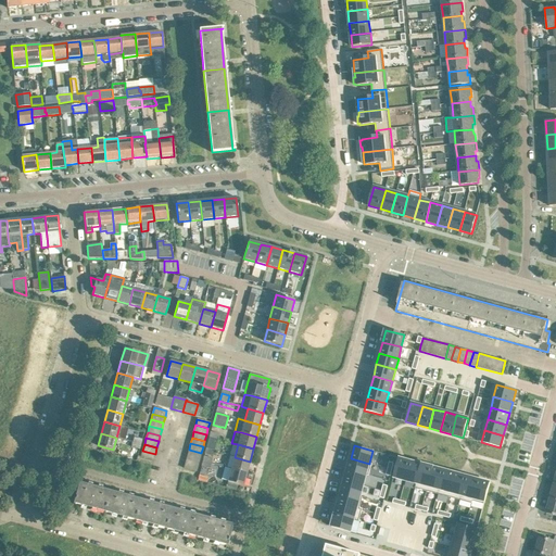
[(200,459),(201,453),(189,450),(187,456),(200,459)]
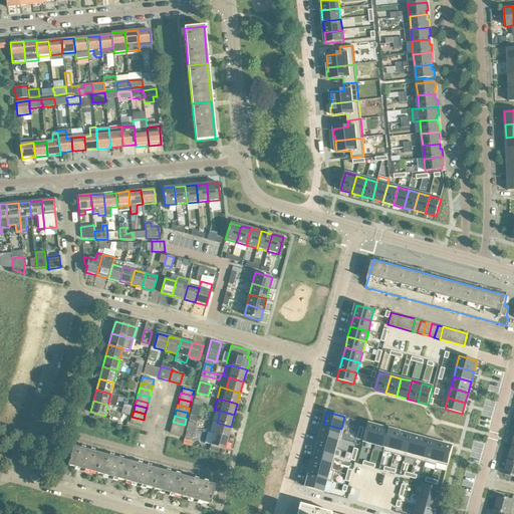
[(142,426),(144,420),(132,417),(131,422),(142,426)]
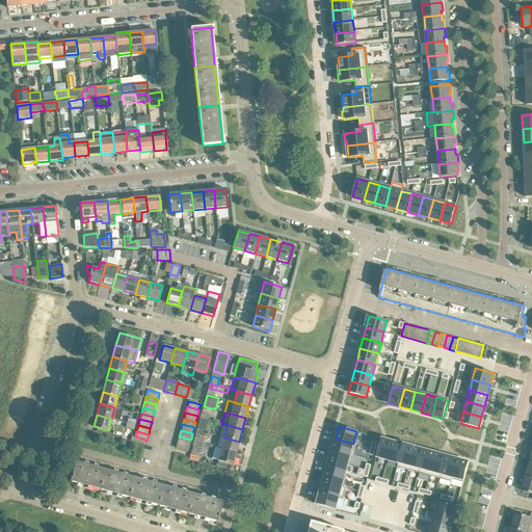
[(189,445),(191,440),(179,436),(178,442),(189,445)]
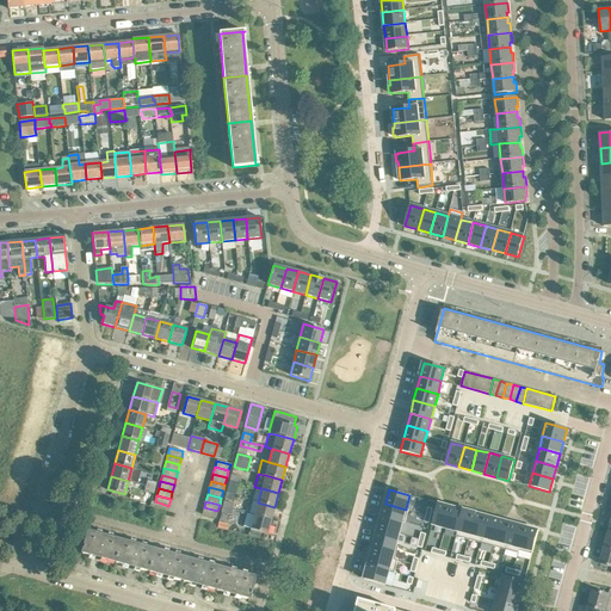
[(258,503),(254,516),(271,520),(275,507),(258,503)]
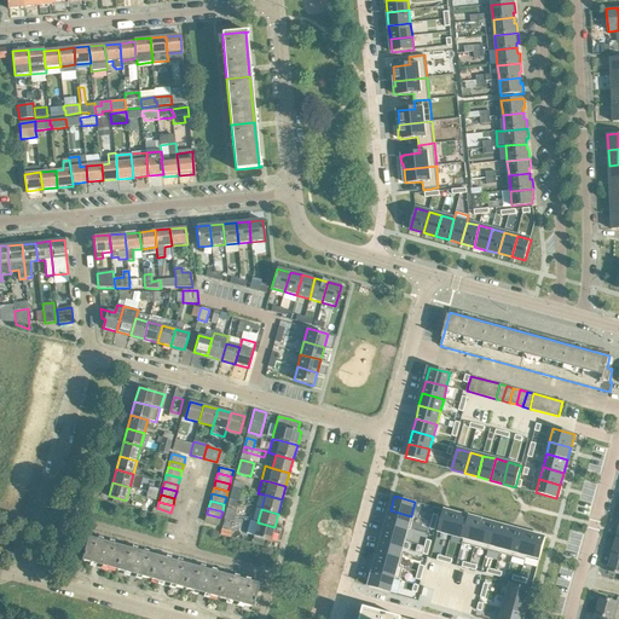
[(444,509),(438,531),(451,534),(457,513),(444,509)]
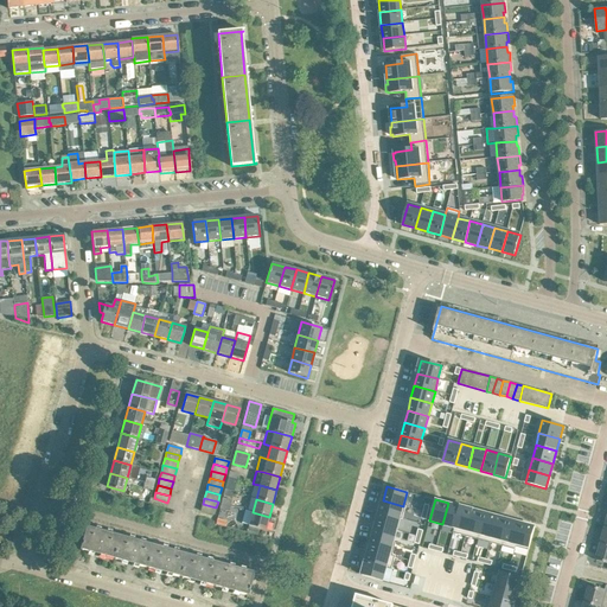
[(383,500),(379,512),(400,518),(402,519),(407,506),(403,505),(403,506),(383,500)]
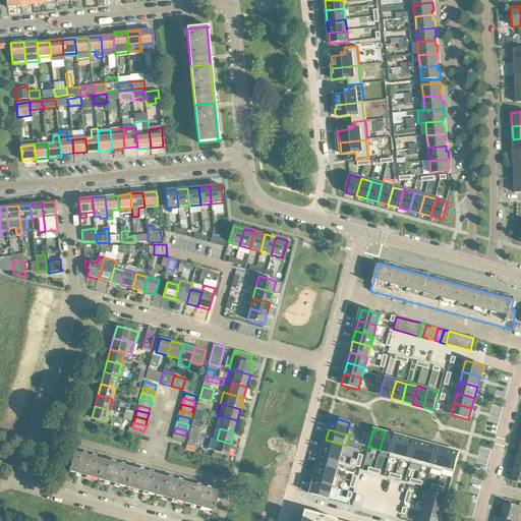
[(385,431),(380,450),(390,453),(395,435),(385,431)]
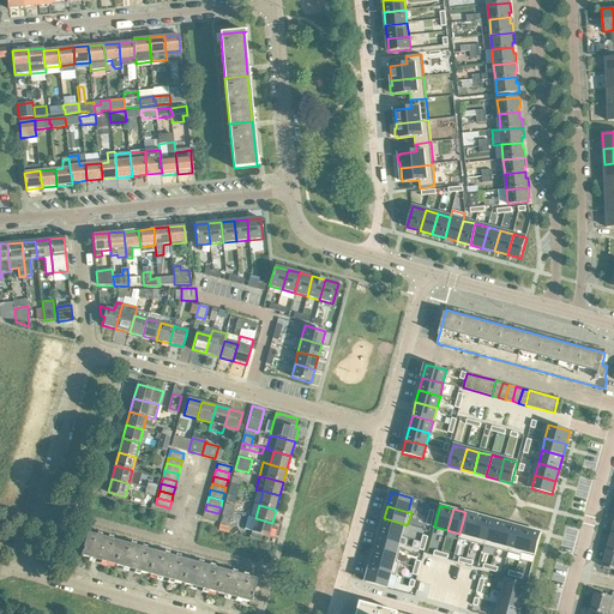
[(217,521),(218,513),(205,510),(203,517),(217,521)]
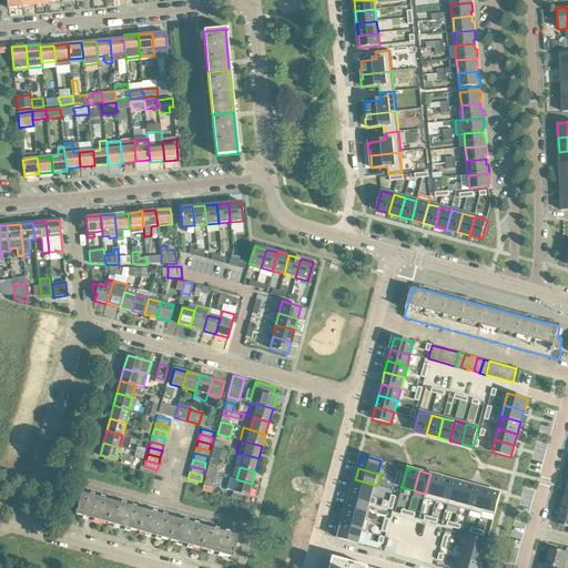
[(425,494),(424,498),(436,501),(443,477),(430,474),(425,494)]
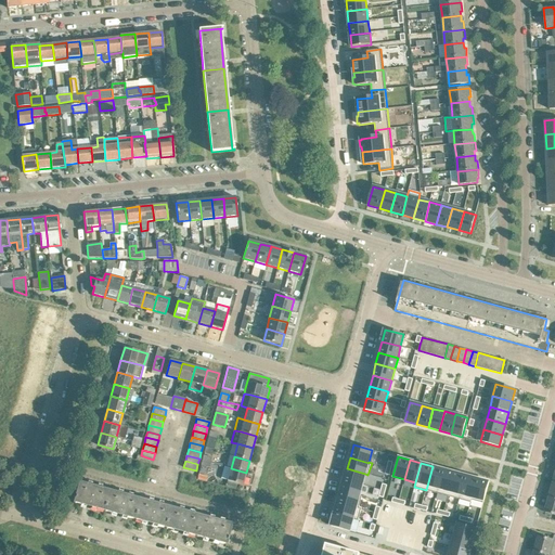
[(433,466),(426,490),(437,493),(443,469),(433,466)]
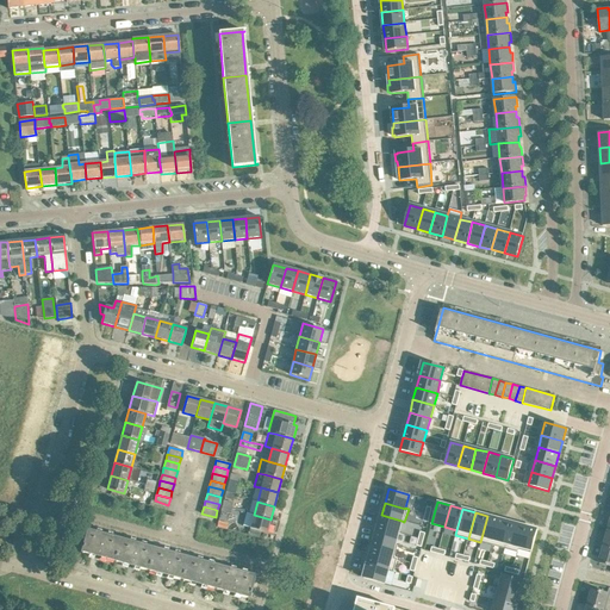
[(244,518),(242,526),(250,528),(267,533),(271,520),(254,515),(253,520),(244,518)]
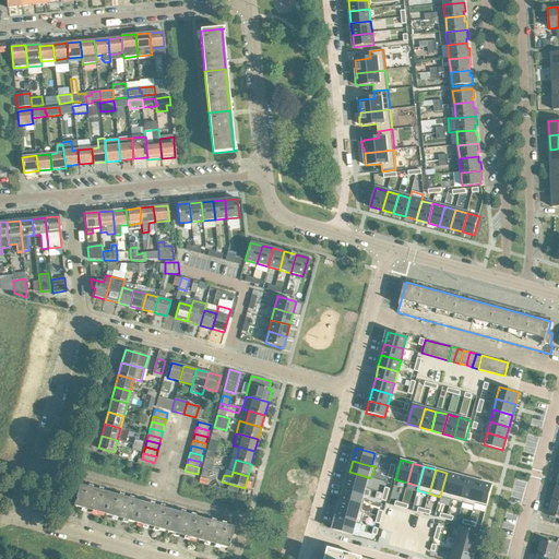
[(349,472),(346,484),(365,488),(368,477),(349,472)]
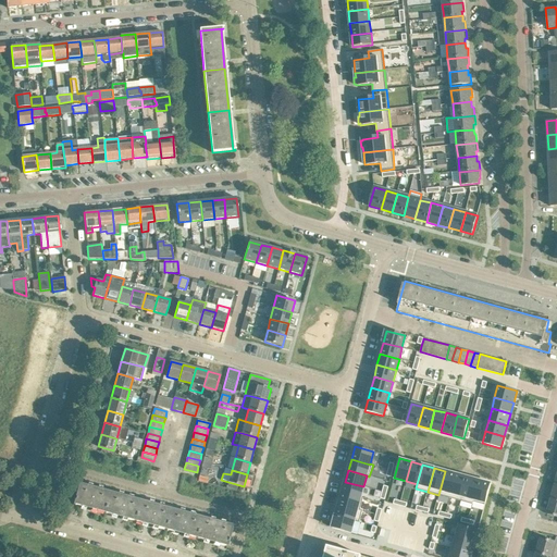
[(445,471),(438,495),(449,498),(456,474),(445,471)]
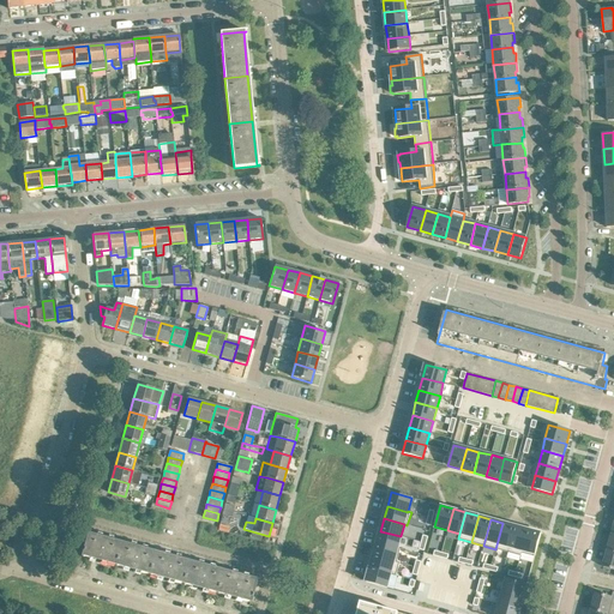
[(503,523),(495,549),(509,553),(516,527),(503,523)]
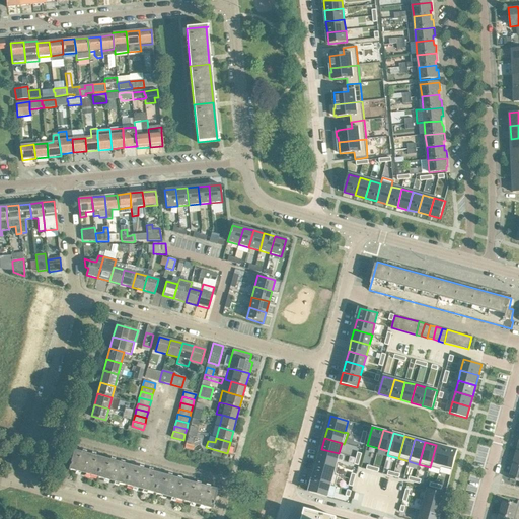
[(436,445),(430,467),(441,470),(442,465),(446,448),(436,445)]
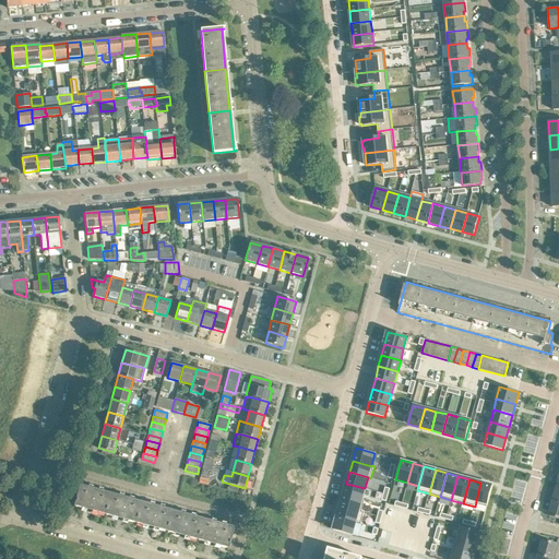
[(480,483),(476,501),(487,504),(492,486),(480,483)]
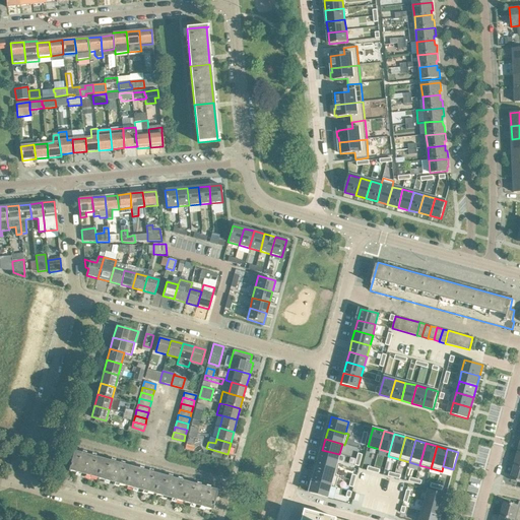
[(322,450),(319,460),(337,465),(337,464),(339,454),(322,450)]
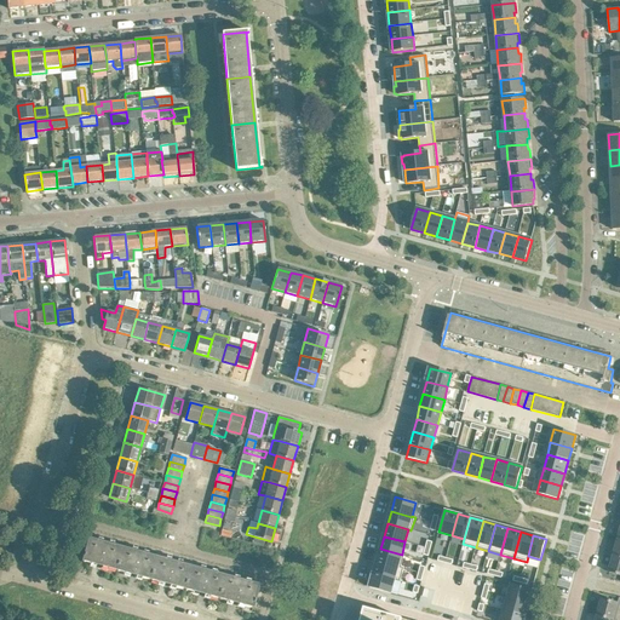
[(115,572),(122,547),(89,539),(81,562),(115,572)]
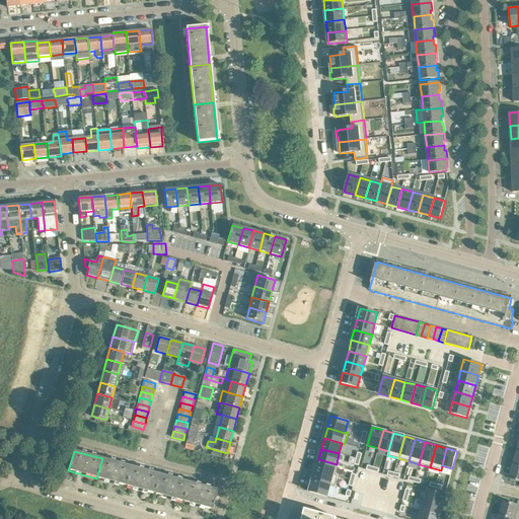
[(126,487),(131,466),(102,458),(96,478),(126,487)]
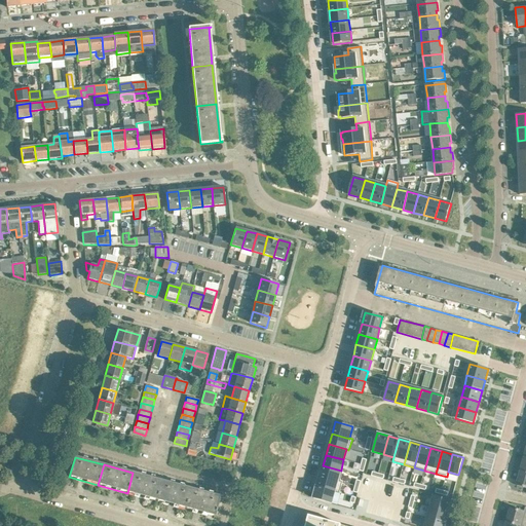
[(323,465),(320,476),(340,482),(340,481),(343,471),(341,470),(341,471),(323,465)]
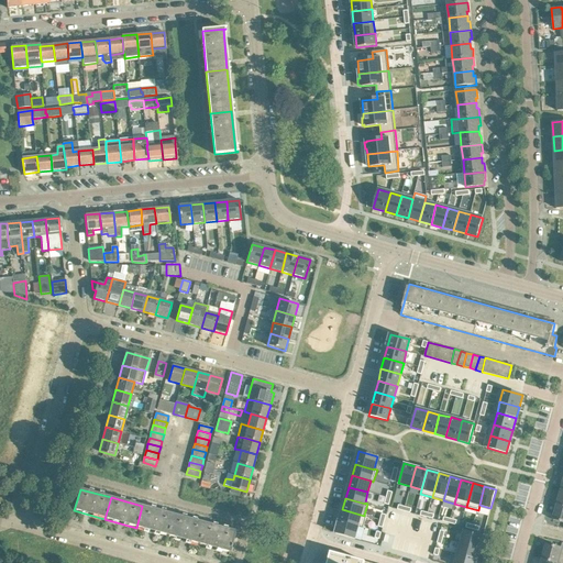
[(562,506),(558,505),(553,520),(562,521),(562,506)]
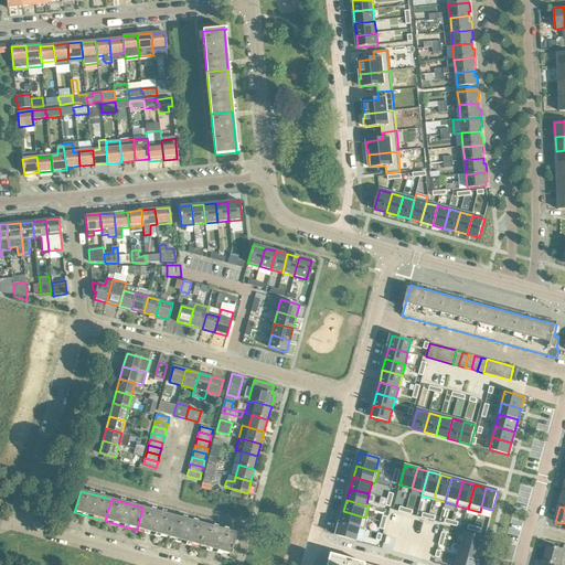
[(173,516),(142,508),(137,530),(168,537),(173,516)]
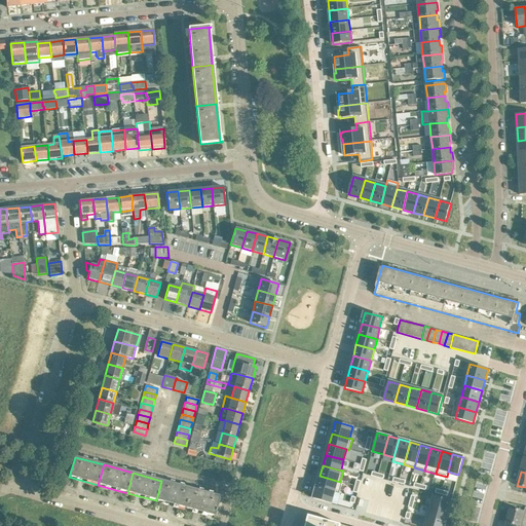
[(320,476),(316,487),(335,492),(339,493),(342,482),(340,481),(340,482),(320,476)]
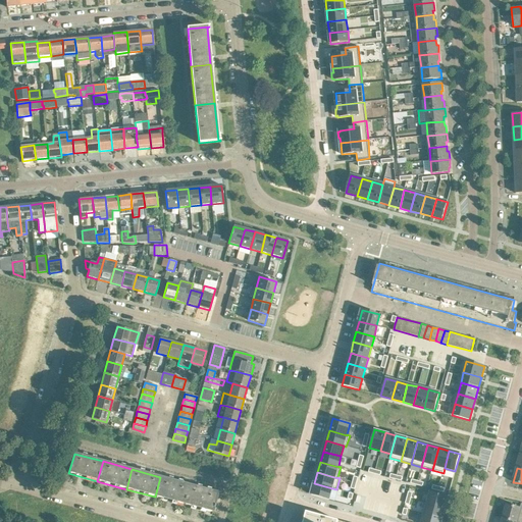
[(190,485),(160,477),(155,497),(184,505),(190,485)]
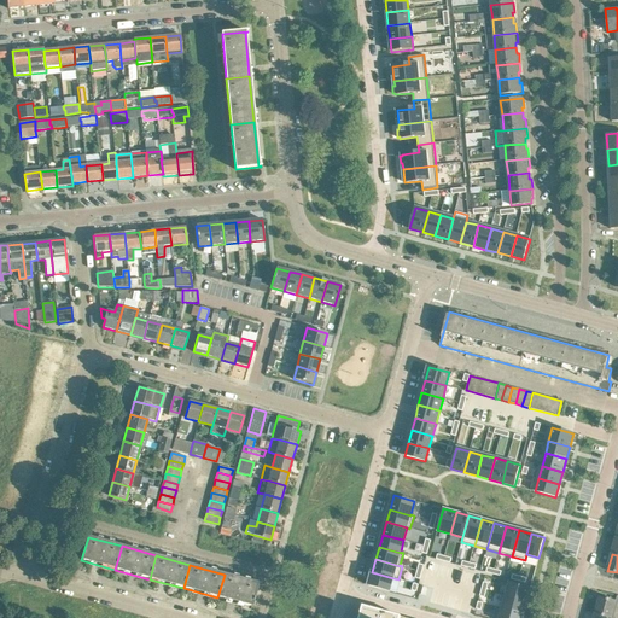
[(372,572),(368,586),(390,592),(394,578),(372,572)]
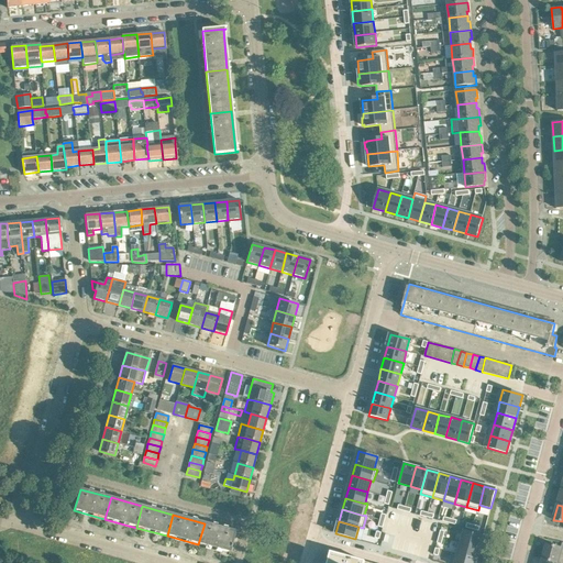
[(235,532),(205,523),(198,544),(230,553),(235,532)]
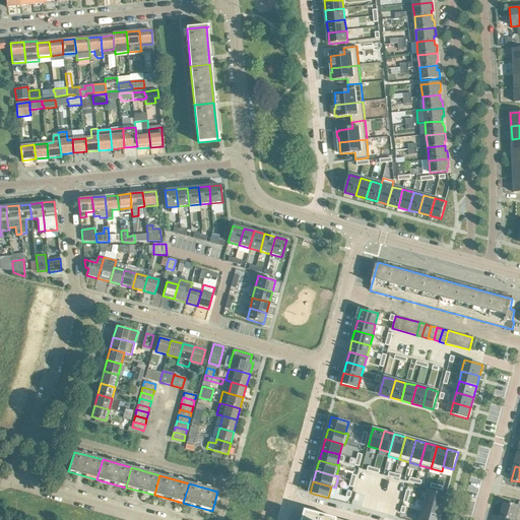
[(426,501),(426,502),(444,506),(447,495),(429,491),(426,501)]
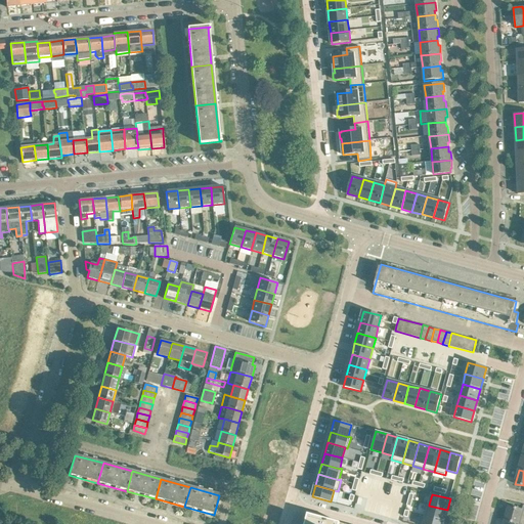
[(427,504),(424,516),(426,517),(426,516),(444,521),(447,510),(429,506),(429,505),(427,504)]
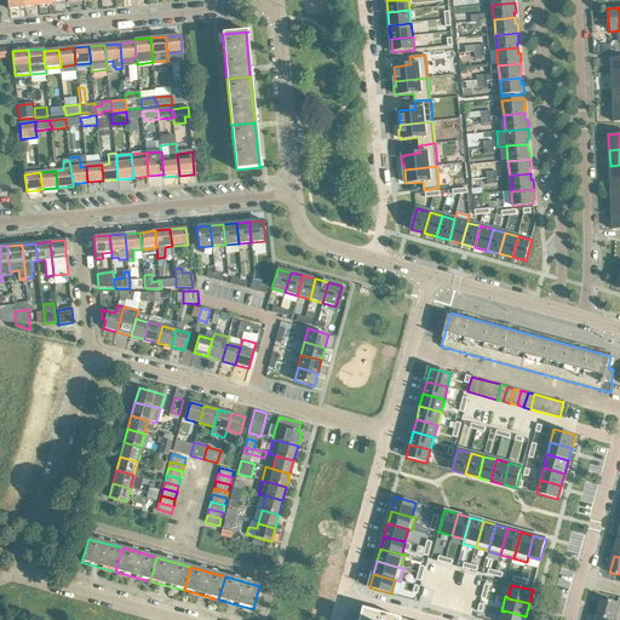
[(619,597),(619,598),(618,603),(602,600),(597,615),(613,619),(619,619),(619,597)]
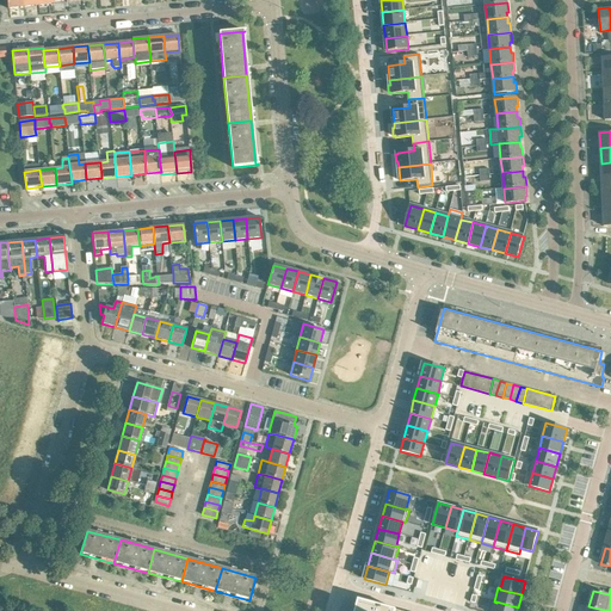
[(403,610),(359,599),(355,610),(403,610)]
